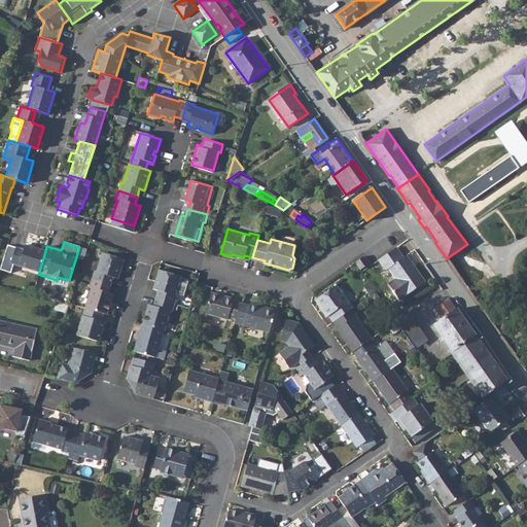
[(7,244),(0,267),(0,269),(10,273),(13,264),(39,272),(45,251),(25,244),(23,249),(7,244)]
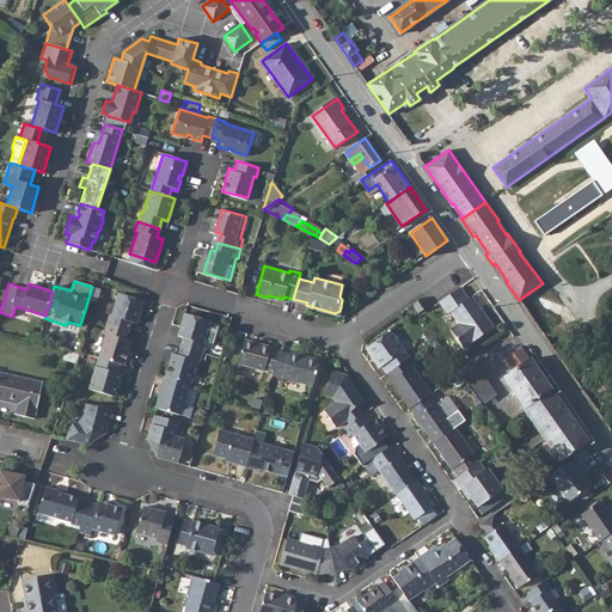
[(469,299),(460,287),(439,303),(447,313),(447,314),(453,310),(458,317),(456,318),(459,323),(451,329),(464,348),(494,328),(472,297),(469,299)]
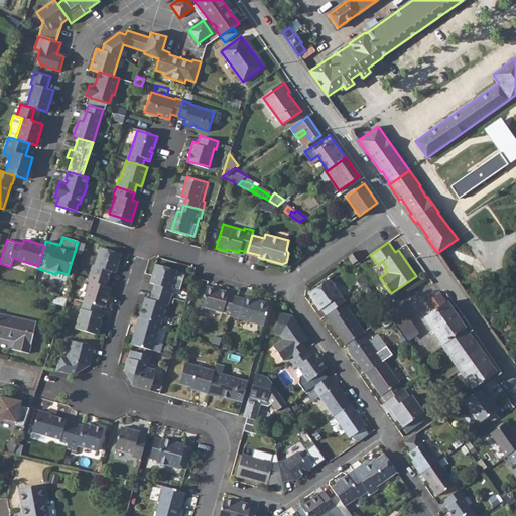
[(120,253),(99,247),(93,265),(92,265),(90,273),(108,278),(110,270),(115,272),(120,253)]
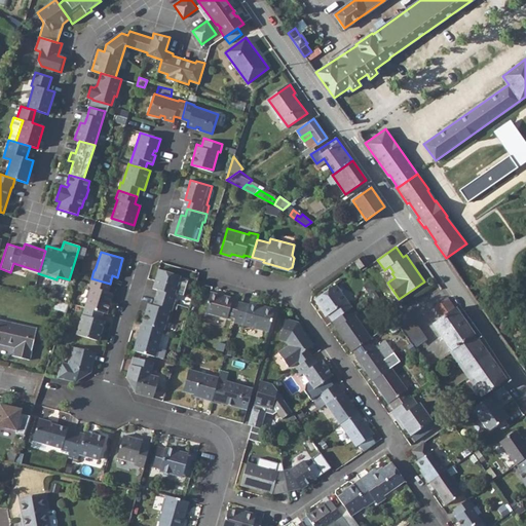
[(364,256),(354,261),(359,266),(360,269),(369,263),(364,256)]
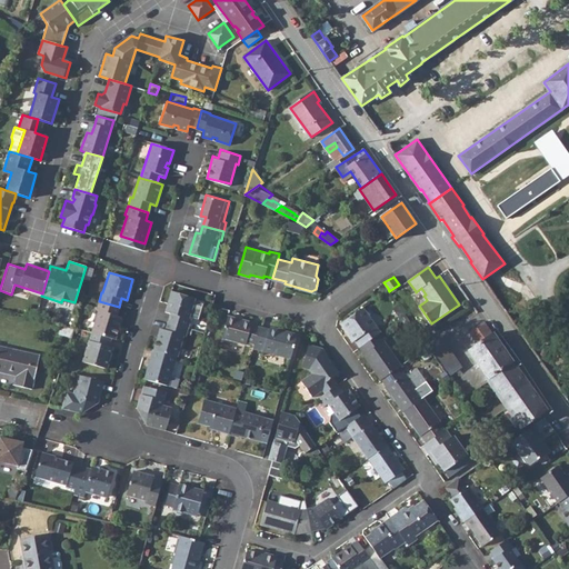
[(410,295),(419,306),(427,300),(423,296),(426,295),(421,288),(416,292),(416,291),(410,295)]
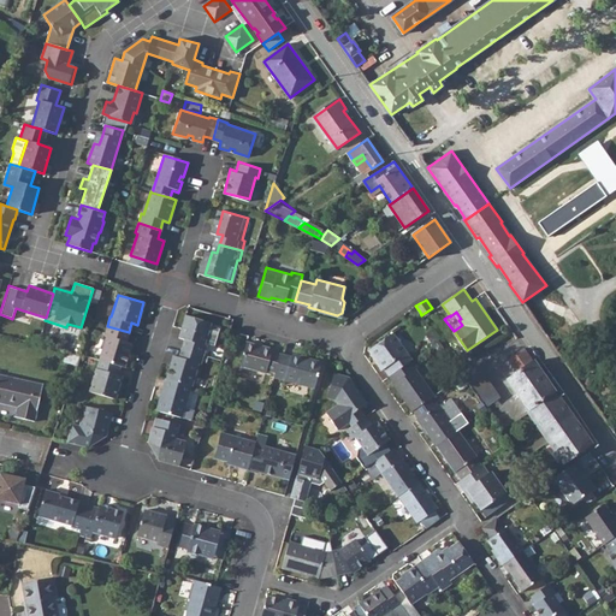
[(212,320),(185,313),(179,336),(184,337),(182,347),(205,353),(207,343),(205,343),(206,341),(211,324),(212,320)]
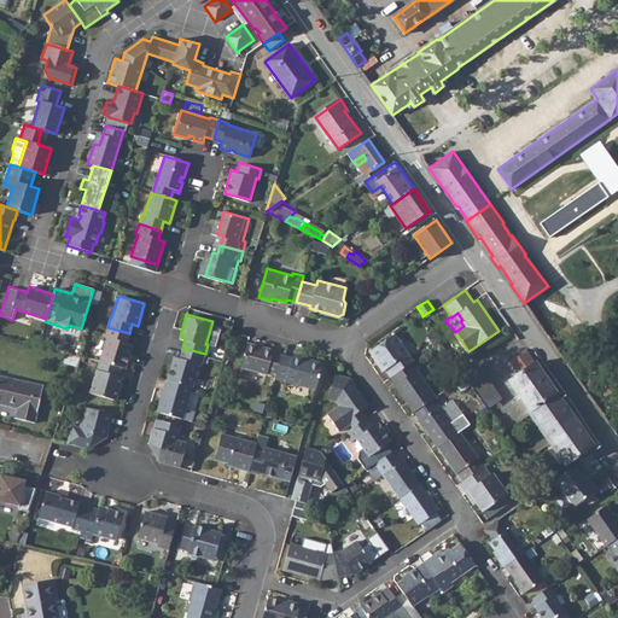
[(207,342),(215,344),(220,327),(211,325),(207,342)]
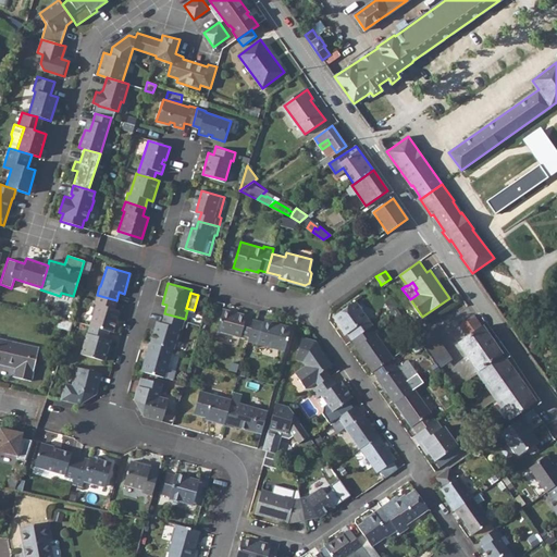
[(116,300),(97,295),(94,304),(96,304),(90,325),(109,331),(114,332),(120,310),(114,309),(116,300)]
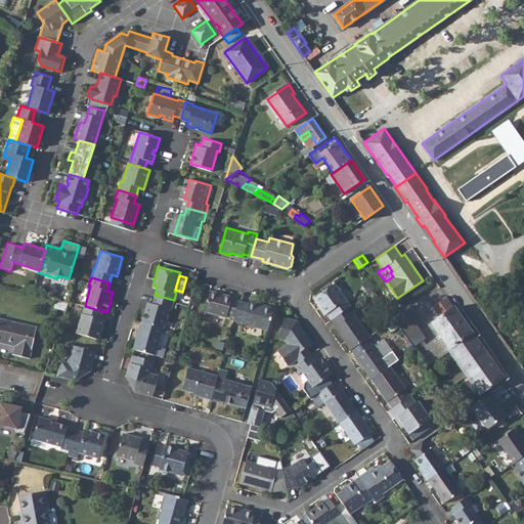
[(28,284),(26,291),(32,293),(34,285),(28,284)]
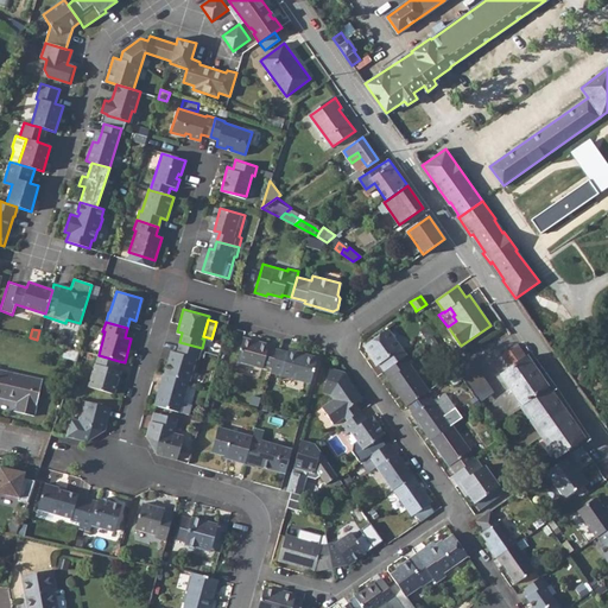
[(378,365),(382,372),(406,356),(387,329),(362,346),(377,366),(378,365)]
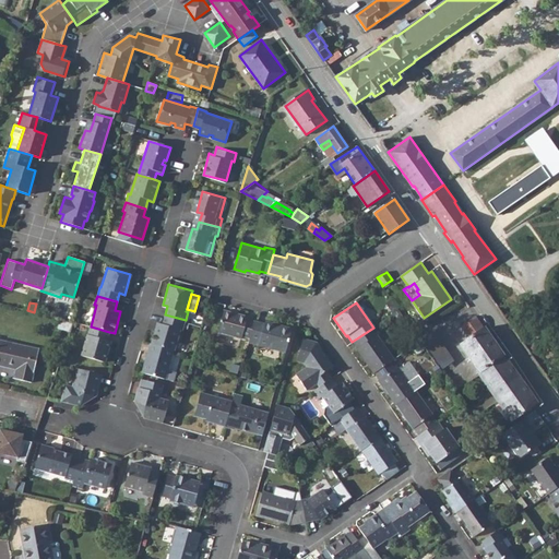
[(241,334),(249,336),(254,320),(247,318),(247,314),(224,308),(218,330),(241,336),(241,334)]
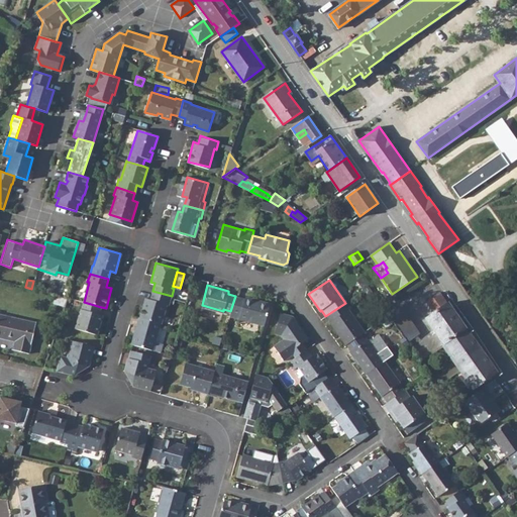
[(145,297),(139,316),(160,321),(162,322),(168,304),(169,304),(172,296),(152,291),(150,299),(145,297)]
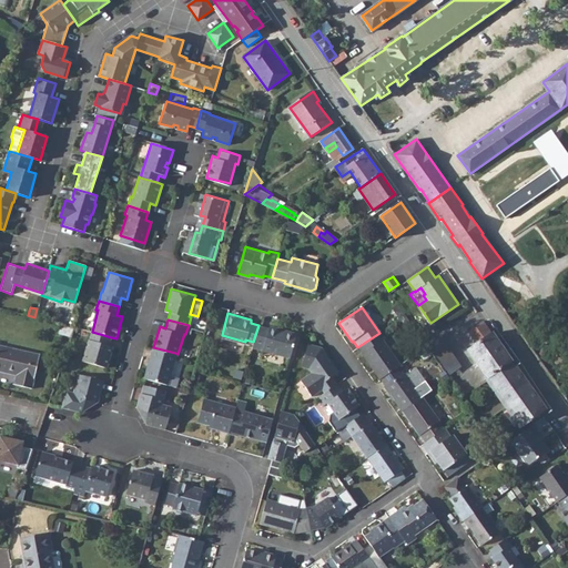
[(485,378),(519,427),(545,408),(484,321),(470,330),(472,331),(468,332),(477,344),(468,351),(486,377),(485,378)]
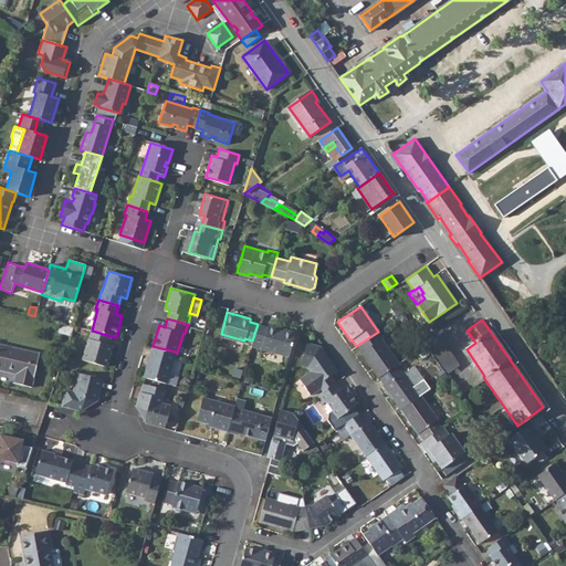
[(251,344),(289,354),(295,332),(269,324),(268,326),(258,324),(252,341),(251,344)]
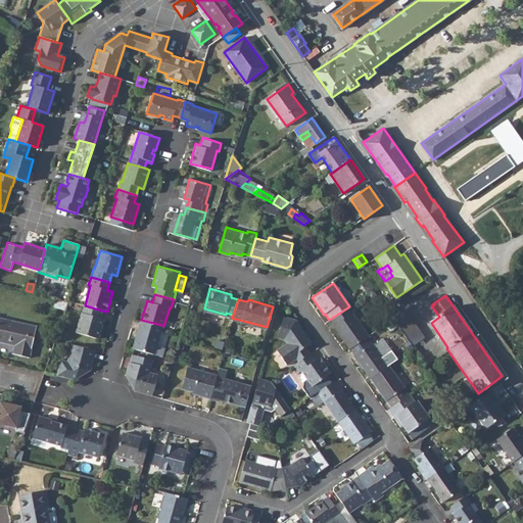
[(82,313),(77,331),(99,337),(104,318),(100,317),(102,311),(85,305),(83,313),(82,313)]
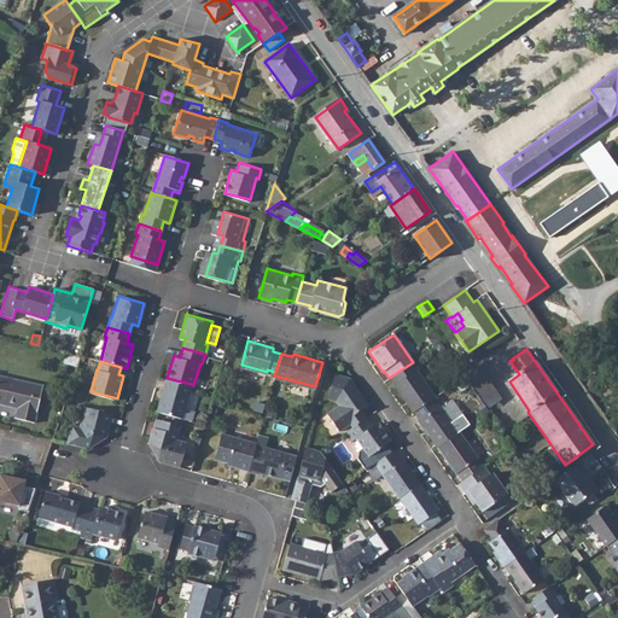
[(394,388),(412,414),(413,413),(433,400),(435,398),(413,362),(389,378),(395,386),(394,388)]
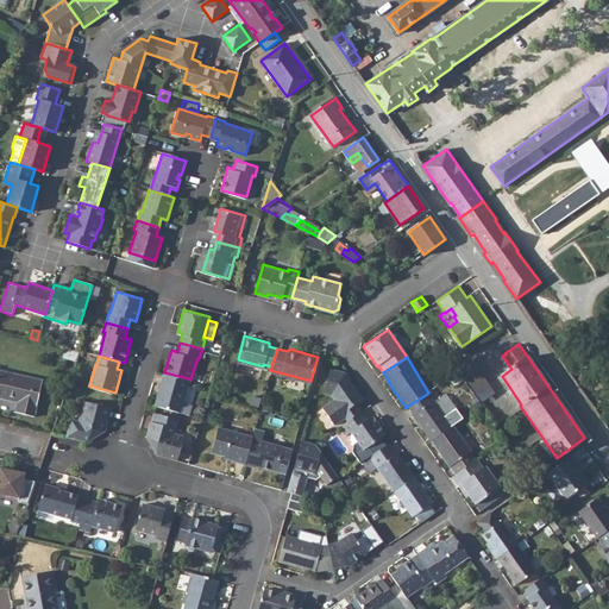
[(485,401),(497,391),(469,357),(457,366),(485,401)]
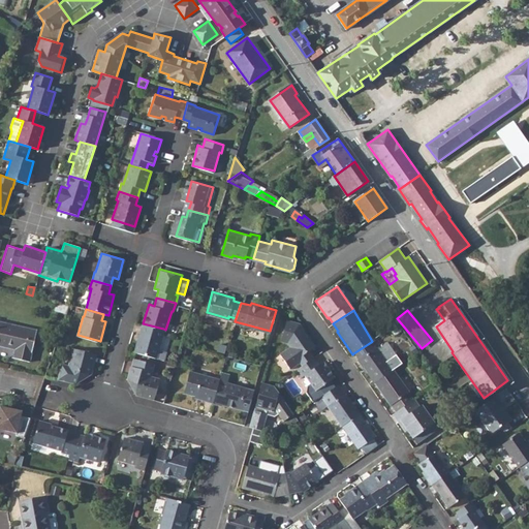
[(300,362),(303,366),(314,358),(310,350),(316,346),(300,323),(287,320),(281,340),(286,342),(289,347),(280,354),(290,369),(300,362)]
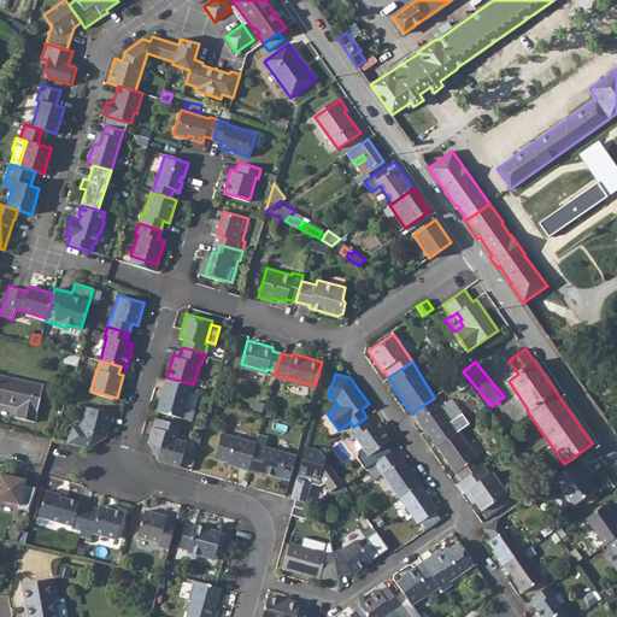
[(16,418),(35,422),(43,386),(0,375),(0,403),(17,407),(16,418)]
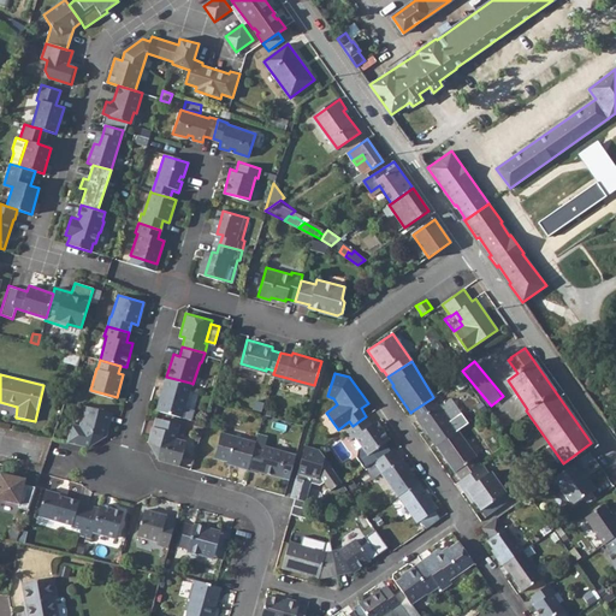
[(182,415),(190,383),(166,377),(158,409),(182,415)]
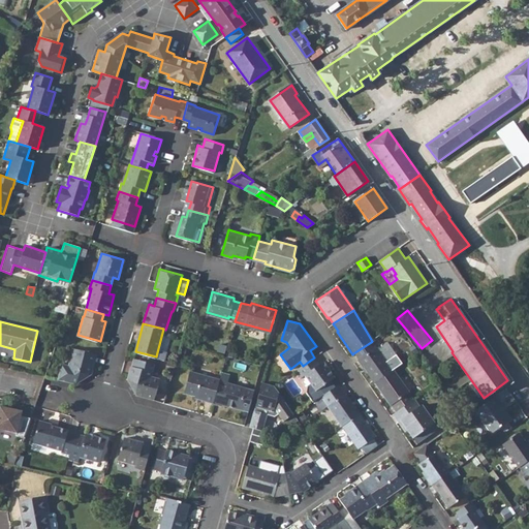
[(371,342),(353,353),(359,360),(358,361),(373,383),(393,370),(376,347),(375,348),(371,342)]
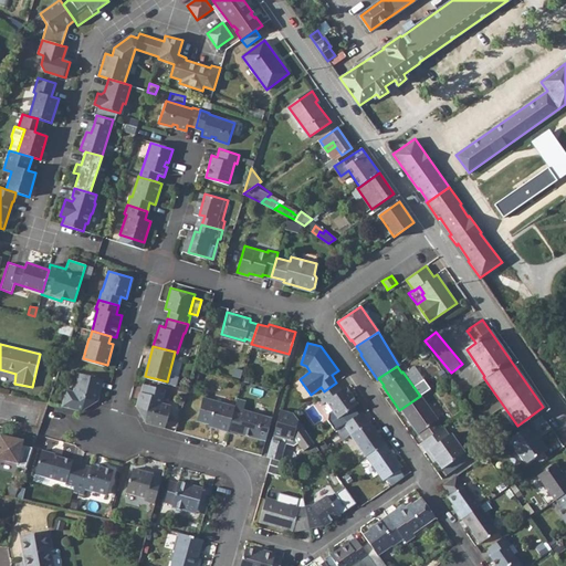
[(3,379),(13,381),(16,374),(6,371),(3,379)]
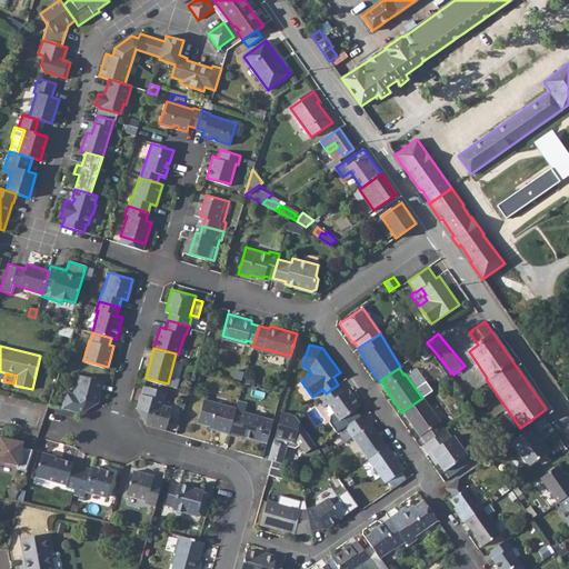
[(81,411),(99,401),(100,401),(105,380),(80,373),(76,392),(67,398),(66,397),(63,407),(81,411)]
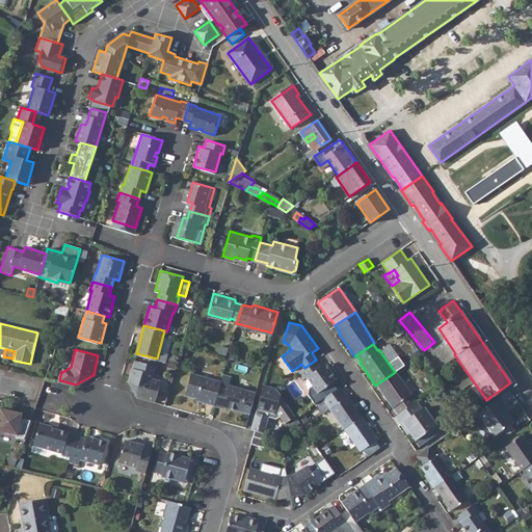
[(135,358),(132,367),(153,373),(155,365),(135,358)]
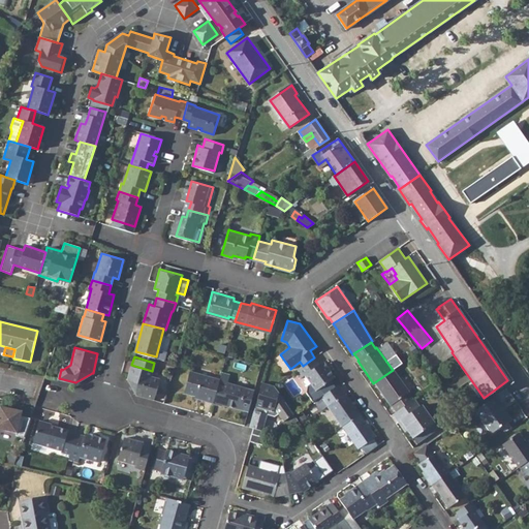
[(305,375),(315,391),(334,377),(322,363),(319,365),(314,358),(303,366),(294,371),(300,378),(305,375)]
